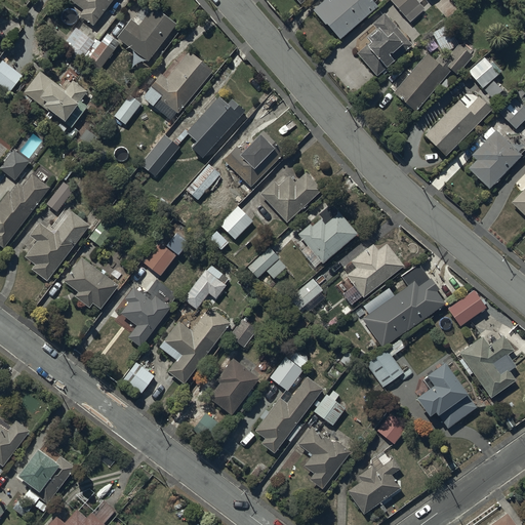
[(69,0),(82,9),(78,15),(93,27),(113,0),(69,0)]
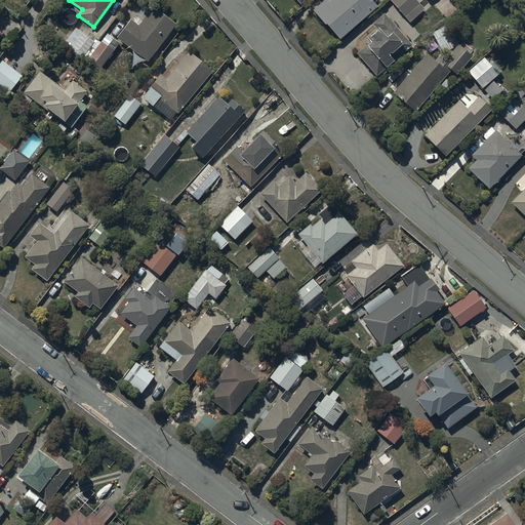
[(329,0),(329,1),(327,0),(323,0),(312,10),(324,25),(325,24),(338,40),(376,7),(370,0),(329,0)]
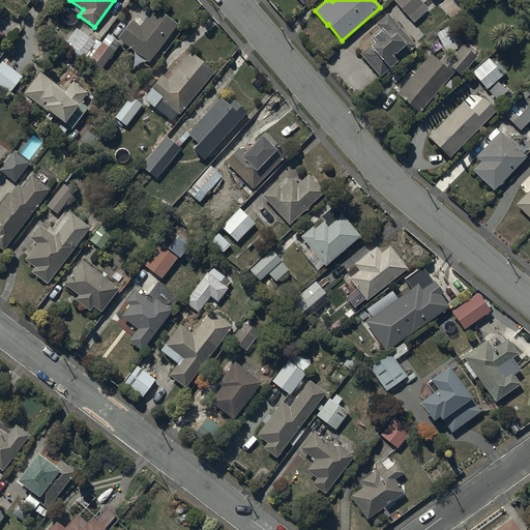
[(419,0),(392,0),(413,23),(428,8),(419,0)]
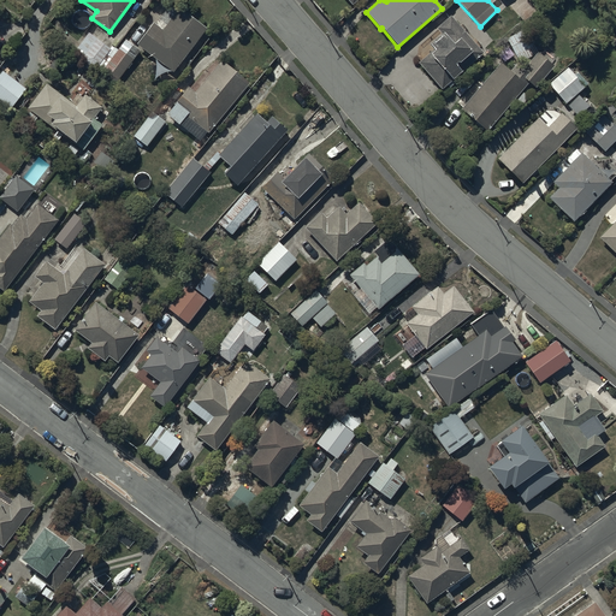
[(155,24),(154,22),(136,45),(173,73),(207,29),(177,5),(167,17),(163,13),(158,21),(155,24)]
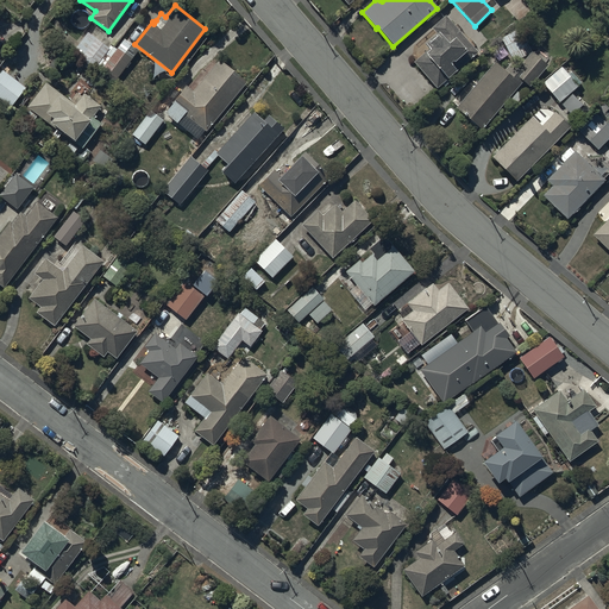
[(427,49),(412,62),(437,86),(477,52),(445,16),(431,27),(435,33),(425,42),(427,44),(425,46),(427,49)]
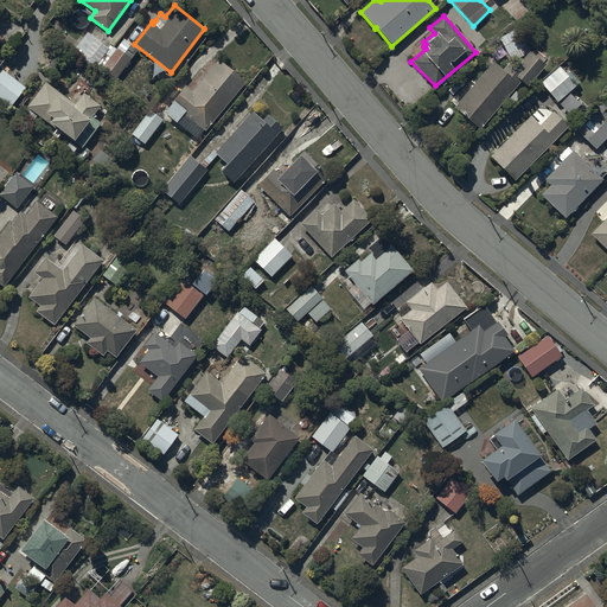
[(521,25),(498,38),(511,62),(529,51),(525,45),(530,43),(521,25)]
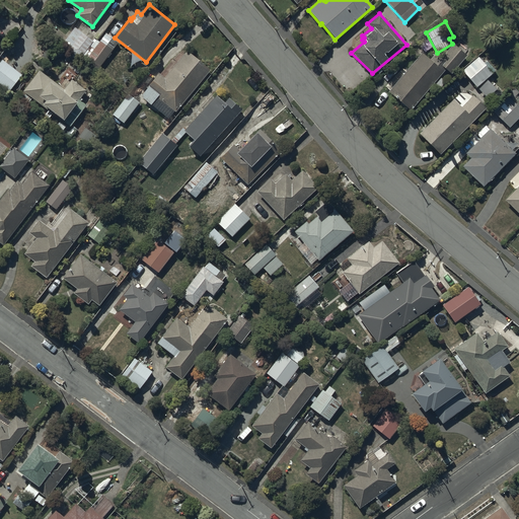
[(92,39),(74,24),(62,41),(80,54),(92,39)]
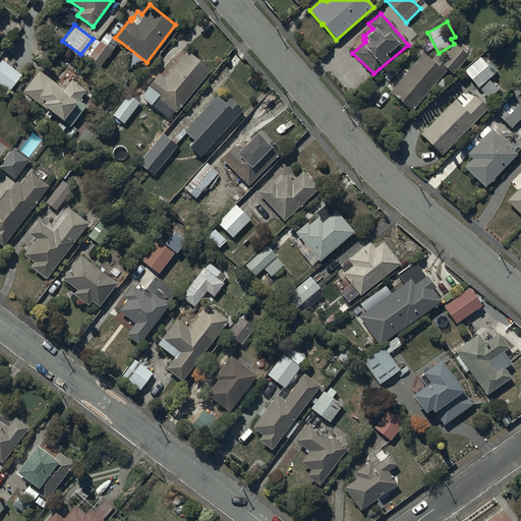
[(99,40),(95,37),(81,54),(98,66),(118,41),(106,32),(99,40)]
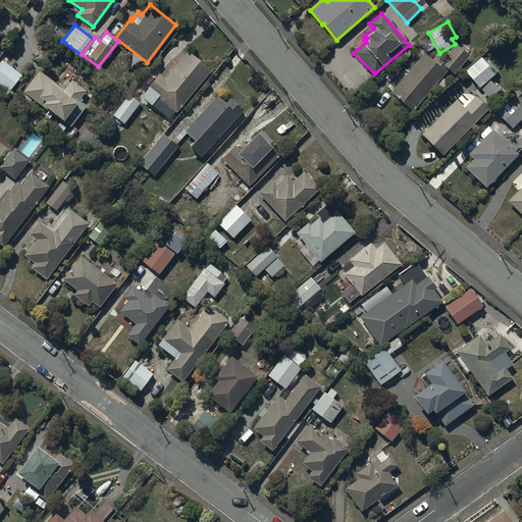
[(423,53),(389,92),(412,111),(448,69),(453,74),(469,56),(455,44),(442,59),(437,55),(432,61),(423,53)]
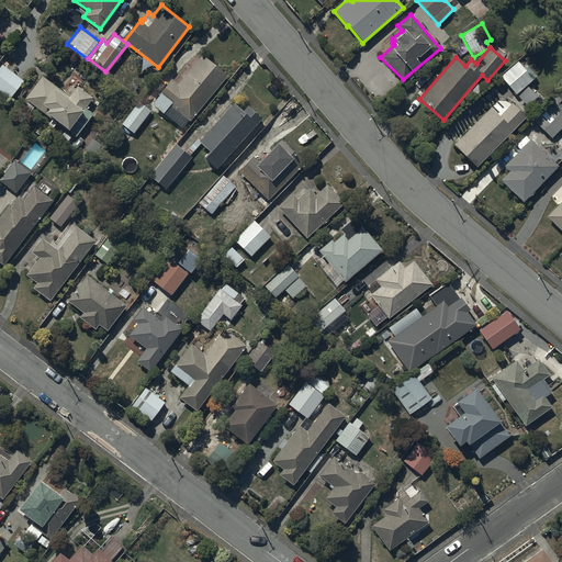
[(154,101),(154,105),(164,114),(170,105),(190,122),(228,76),(203,55),(178,85),(172,79),(154,101)]
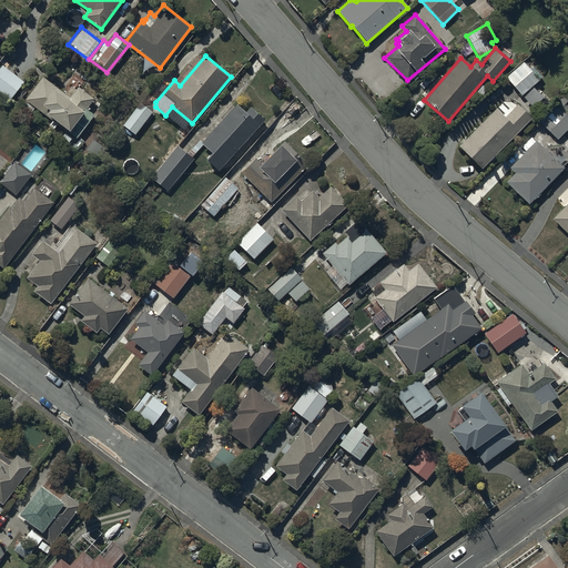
[(520,95),(543,77),(533,66),(528,69),(523,63),(506,78),(520,95)]
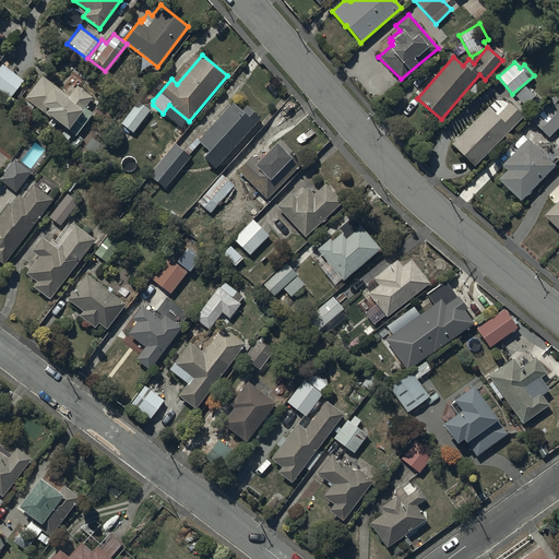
[(24,81),(2,64),(0,67),(0,91),(10,98),(24,81)]
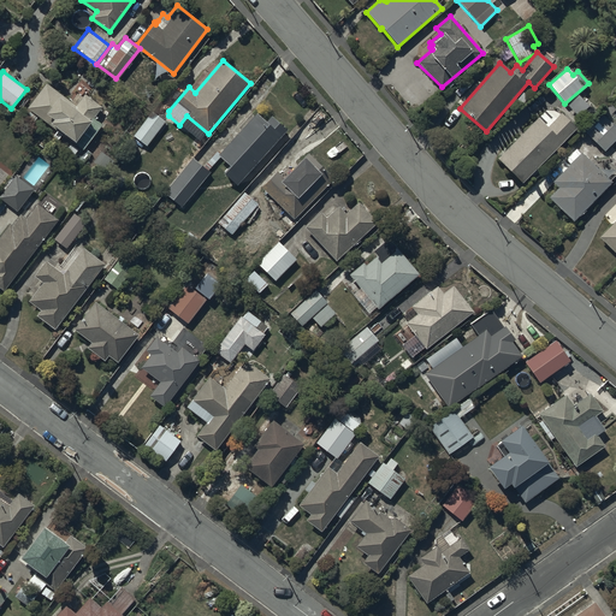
[(53,119),(51,124),(59,130),(53,136),(58,140),(63,134),(76,143),(75,144),(70,152),(77,158),(102,125),(94,119),(102,108),(84,94),(76,106),(46,83),(27,108),(30,111),(24,119),(31,125),(39,117),(42,120),(47,114),(53,119)]
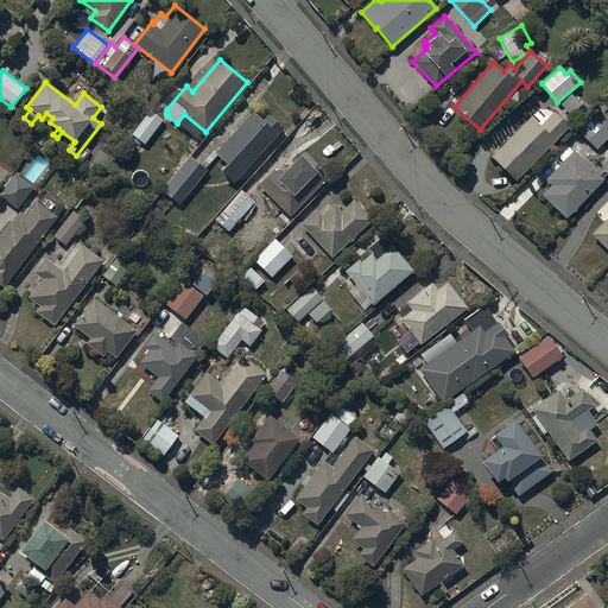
[(607,108),(602,103),(576,131),(596,150),(607,137),(607,126),(606,125),(607,122),(607,114),(605,112),(607,108)]
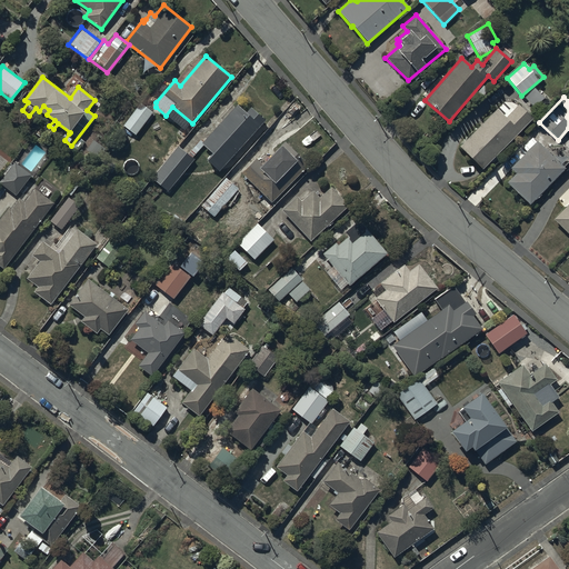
[(513,102),(505,101),(458,147),(481,169),(531,119),(517,106),(513,102)]
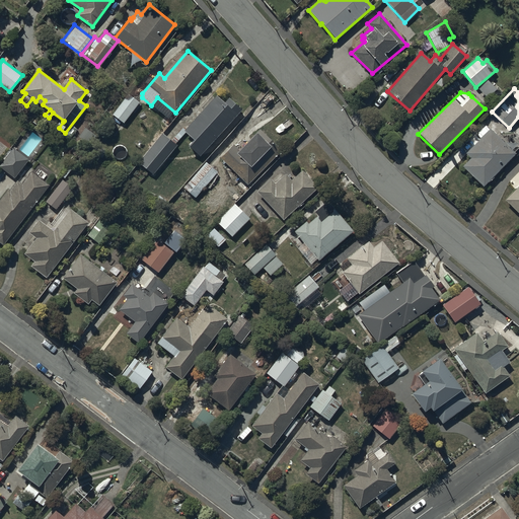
[(129,93),(113,115),(124,124),(140,102),(129,93)]
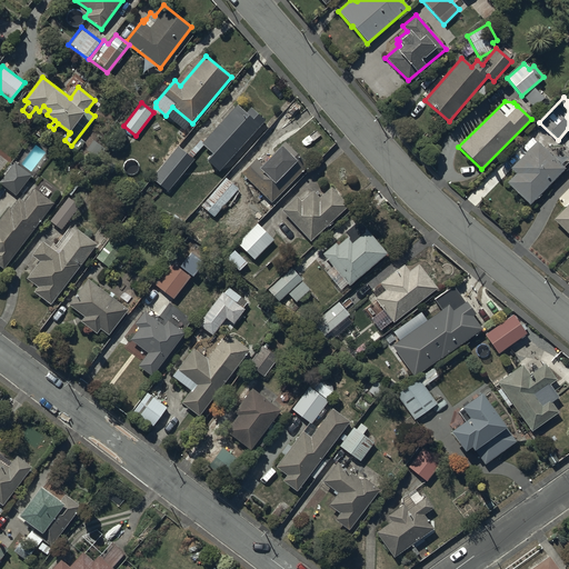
[(238,105),(201,145),(212,153),(206,160),(219,172),(266,120),(248,105),(243,109),(238,105)]
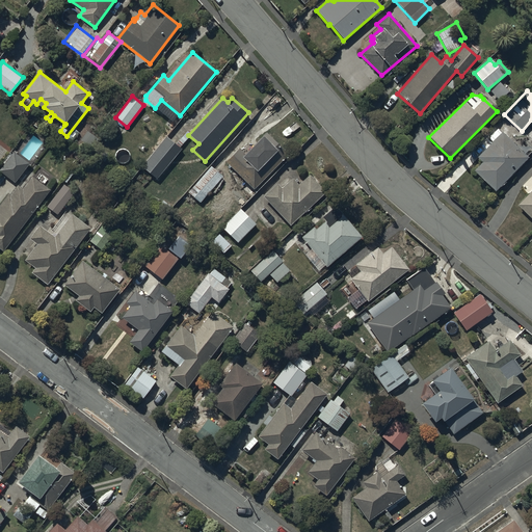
[(495,191),(528,157),(501,132),(477,158),(481,162),(473,171),(495,191)]
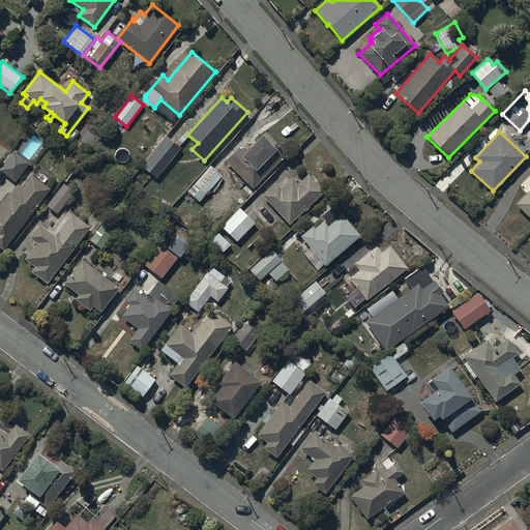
[(238,147),(225,162),(253,189),(287,154),(265,133),(244,153),(238,147)]
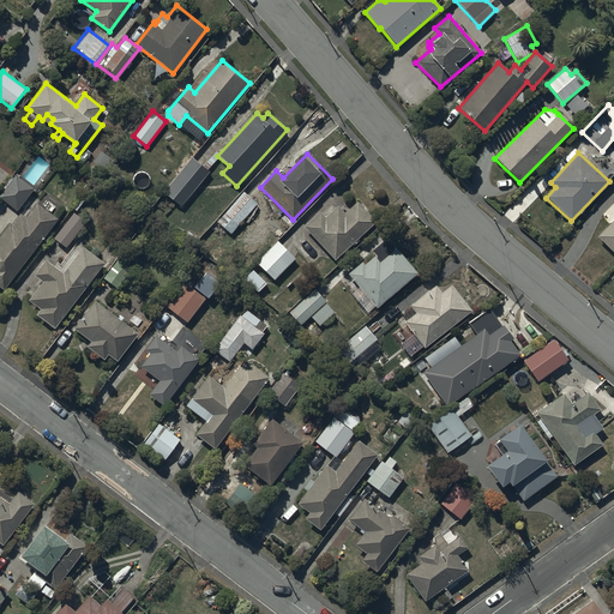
[(163,192),(181,206),(210,172),(193,157),(163,192)]
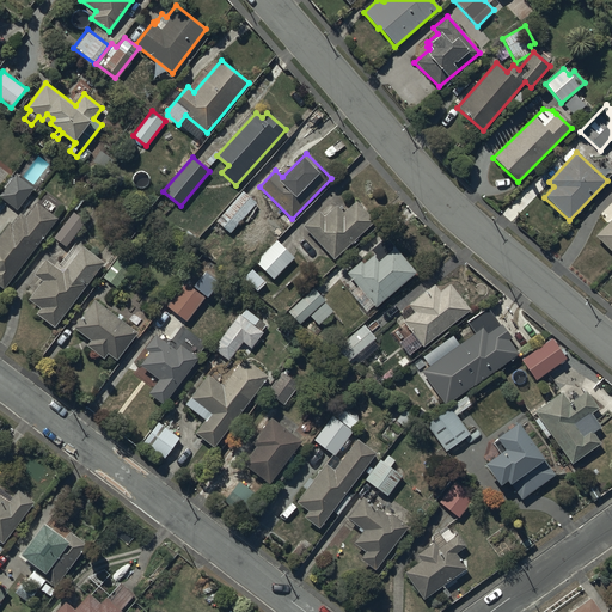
[(0,194),(0,197),(17,210),(35,189),(16,175),(0,194)]
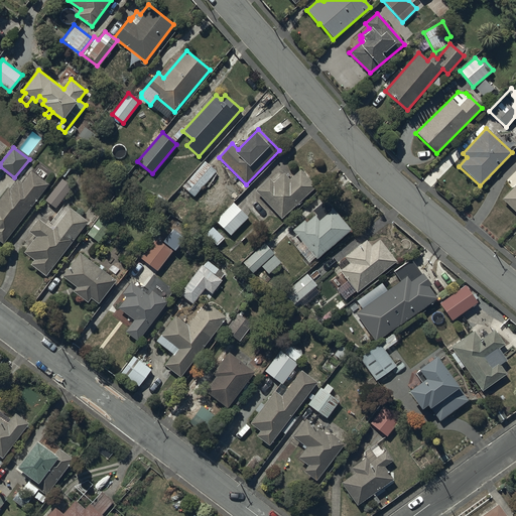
[(181,186),(195,198),(217,171),(205,160),(181,186)]
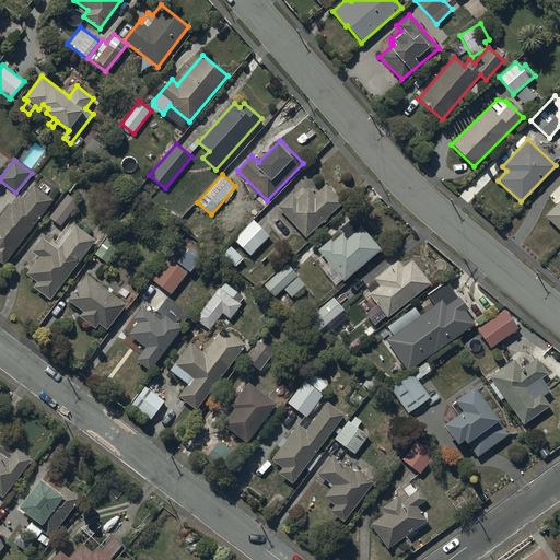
[(556,205),(544,216),(559,231),(559,179),(557,183),(559,186),(559,194),(556,189),(550,195),(550,199),(556,205)]
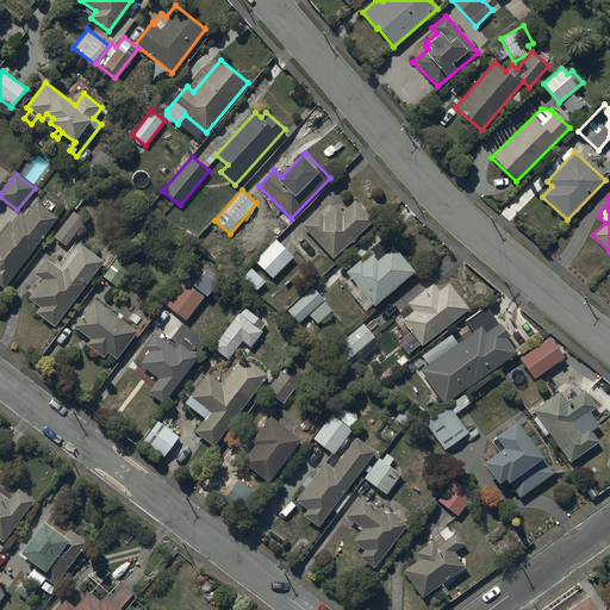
[(10,221),(0,232),(0,285),(4,288),(57,218),(36,201),(25,216),(20,212),(12,223),(10,221)]
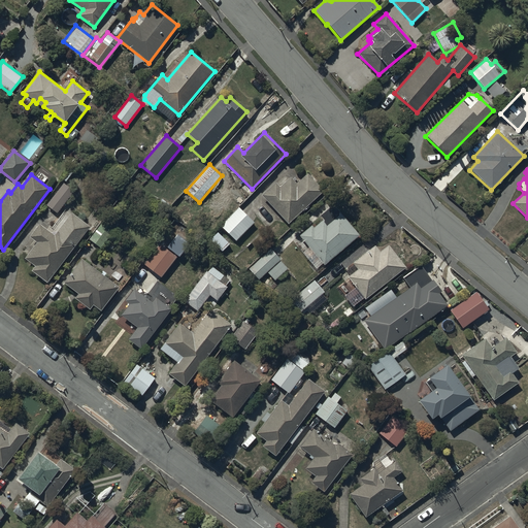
[(274,182),(260,196),(288,224),(323,191),(306,174),(296,184),(290,176),(279,187),(274,182)]
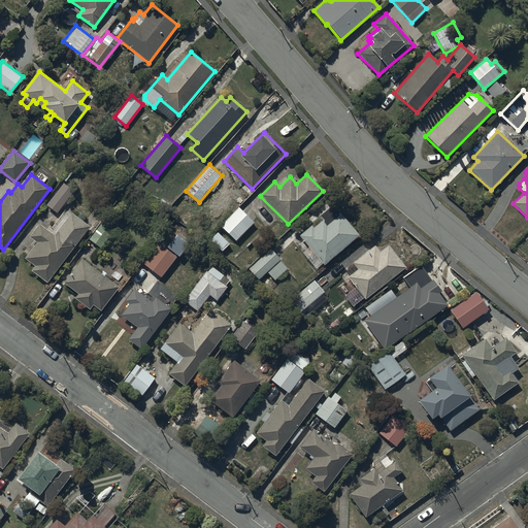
[(64,183),(46,205),(57,213),(74,191),(64,183)]
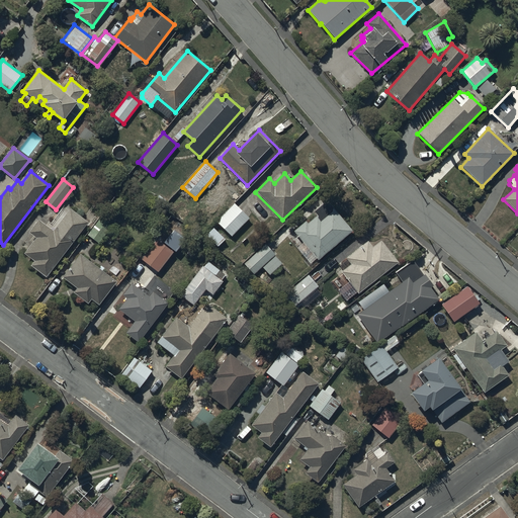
[(306,221),(292,232),(304,244),(297,248),(310,263),(316,258),(317,260),(352,231),(326,200),(313,211),(316,216),(307,223),(306,221)]
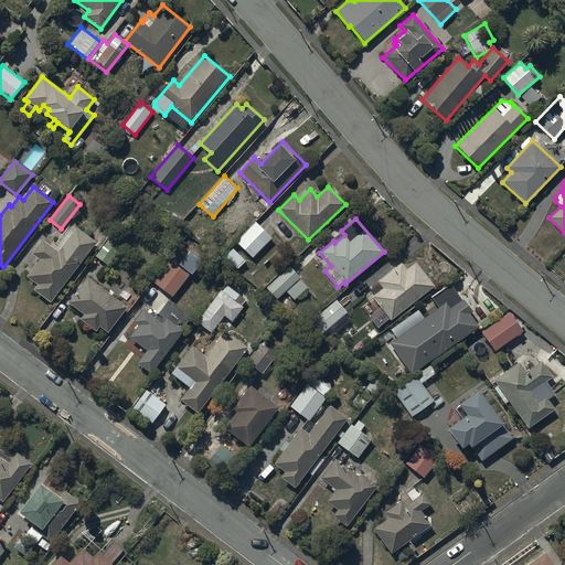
[(235,242),(253,258),(272,238),(255,222),(235,242)]
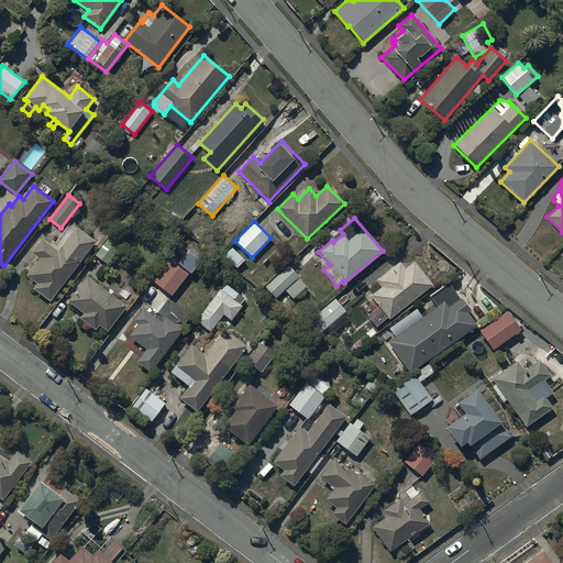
[(278,222),(272,229),(284,241),(290,234),(278,222)]
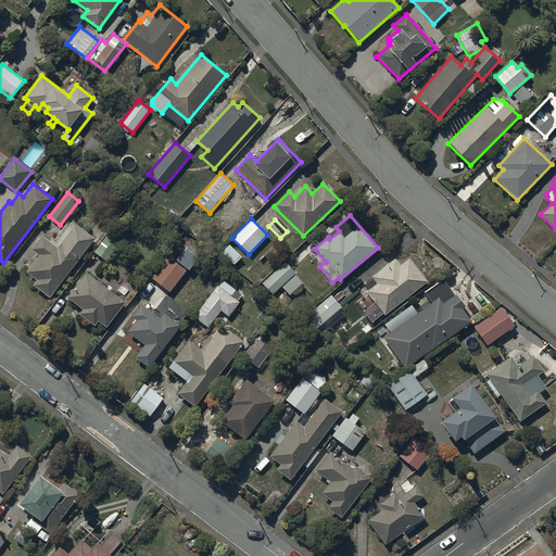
[(41,235),(30,250),(38,255),(25,273),(36,280),(33,286),(49,298),(95,239),(75,224),(58,248),(41,235)]
